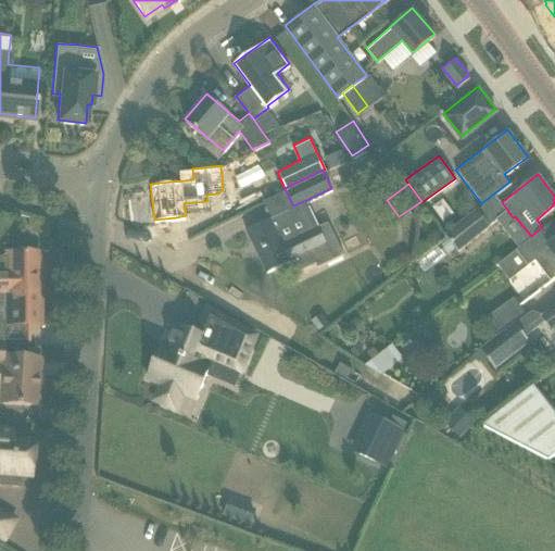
[(265,217),(246,227),(266,268),(286,260),(288,258),(294,271),(315,261),(317,265),(343,252),(327,218),(317,223),(306,200),(293,205),(292,204),(269,215),(265,217)]
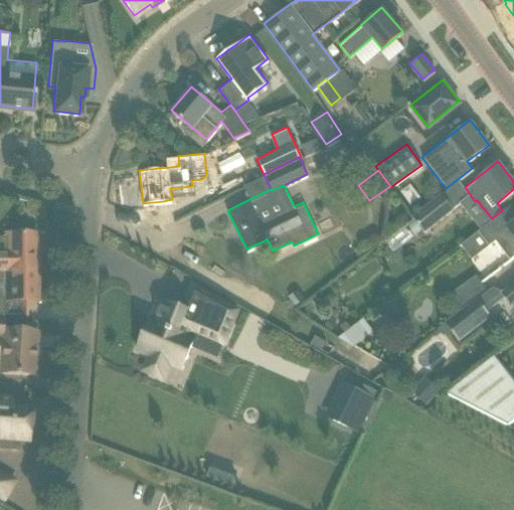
[(440,192),(410,215),(422,230),(453,208),(440,192)]
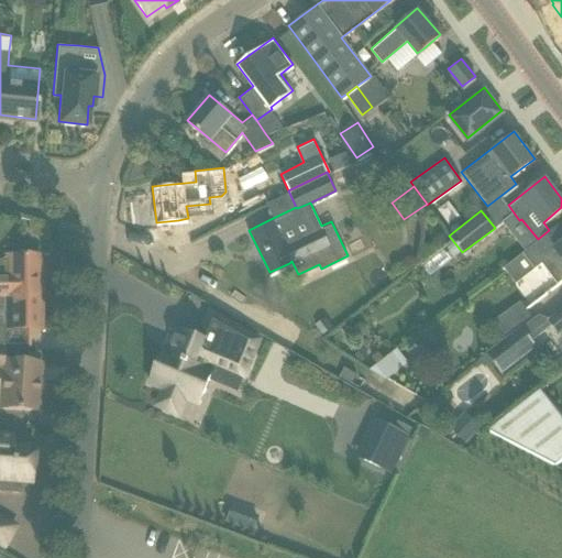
[(549,230),(538,239),(522,251),(535,267),(541,262),(557,283),(561,279),(561,230),(557,223),(549,230)]
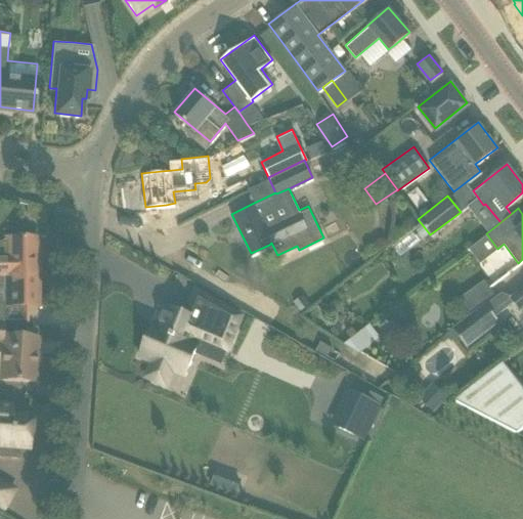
[(0,271),(1,271),(1,272),(36,272),(36,235),(2,235),(2,238),(0,238),(0,271)]
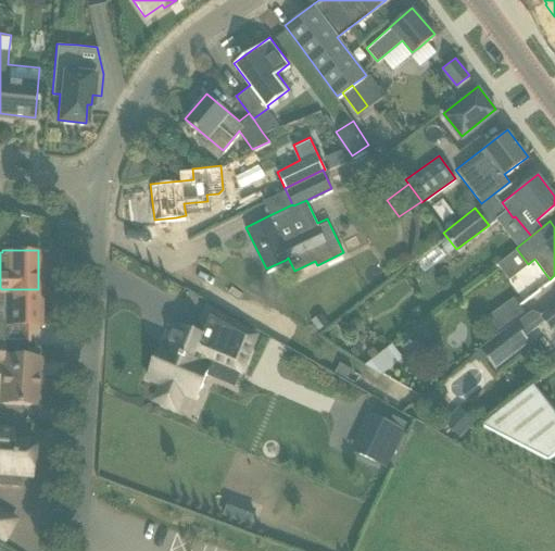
[(1,288),(0,288),(0,321),(16,322),(38,322),(38,289),(1,289),(1,288)]
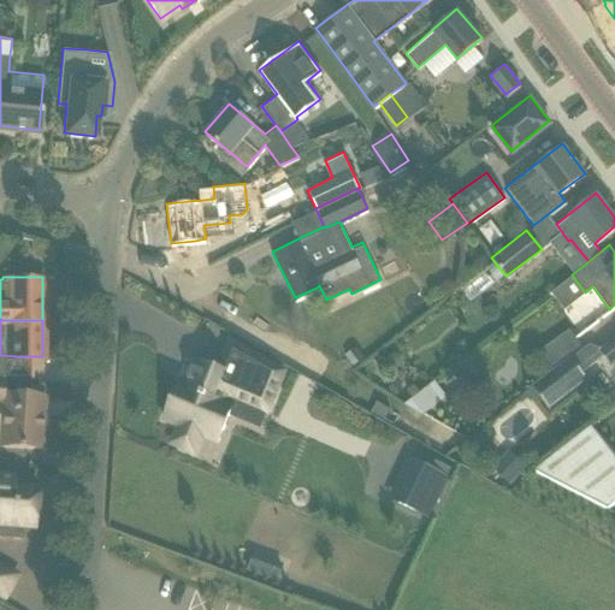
[(537,349),(551,368),(571,356),(583,348),(568,327),(537,349)]
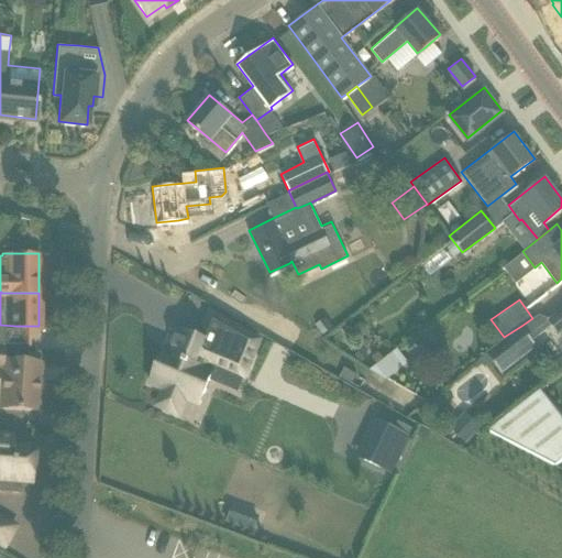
[(561,304),(546,317),(559,334),(561,329),(561,304)]
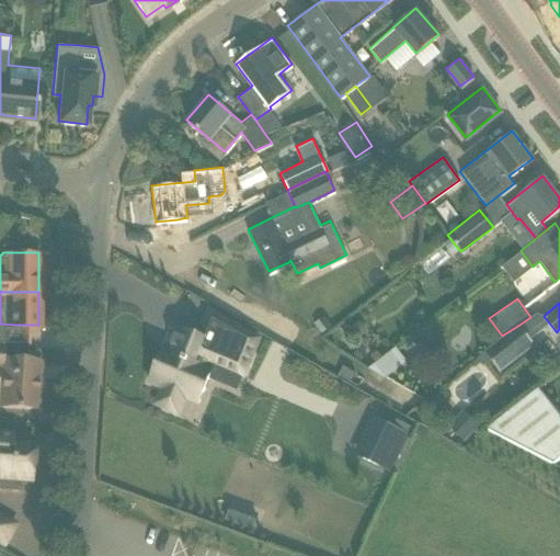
[(161,347),(148,378),(162,385),(156,400),(178,410),(184,394),(198,399),(203,388),(207,376),(214,361),(242,373),(258,336),(229,319),(208,307),(196,333),(178,326),(168,349),(161,347)]
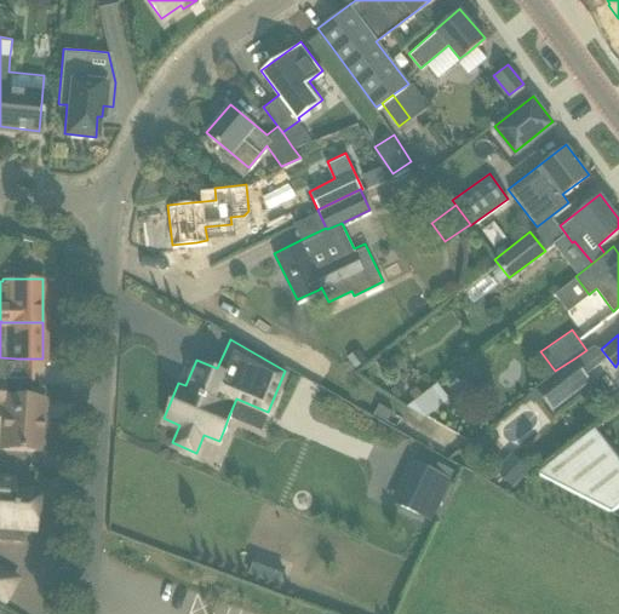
[(357,346),(348,355),(355,365),(365,356),(357,346)]
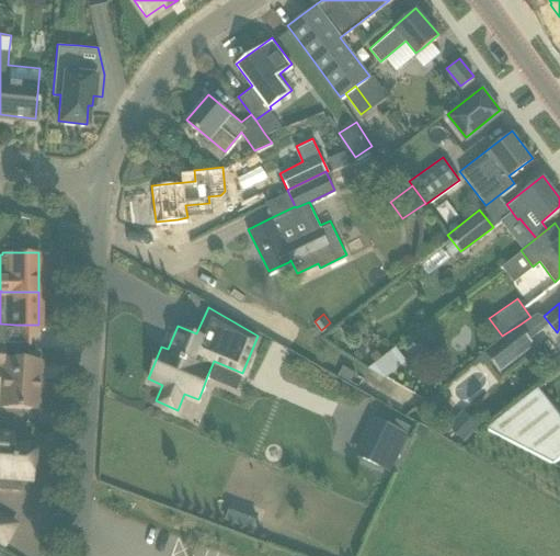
[(520,325),(502,336),(483,350),(499,370),(535,343),(520,325)]
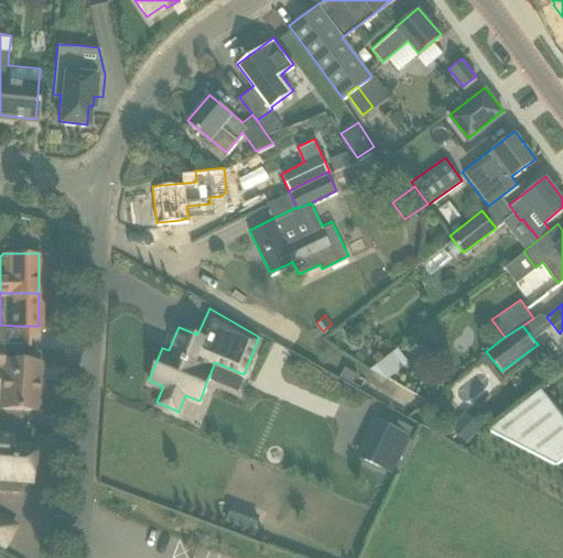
[(40,361),(18,359),(0,358),(0,345),(0,375),(0,404),(36,407),(40,361)]
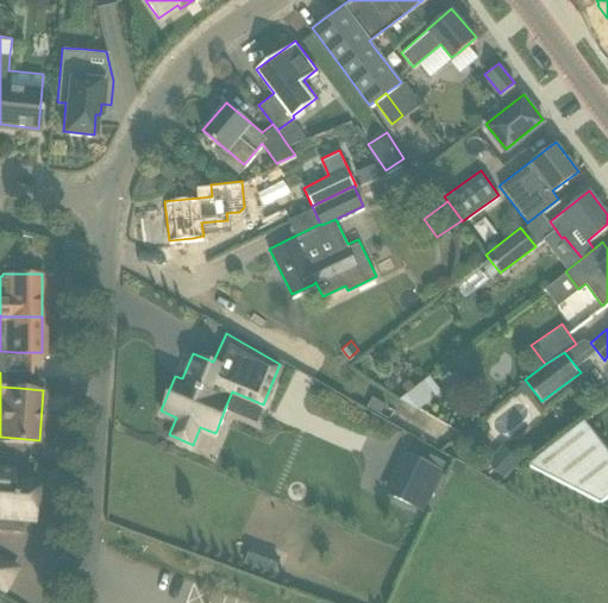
[(392,374),(383,379),(389,388),(397,382),(392,374)]
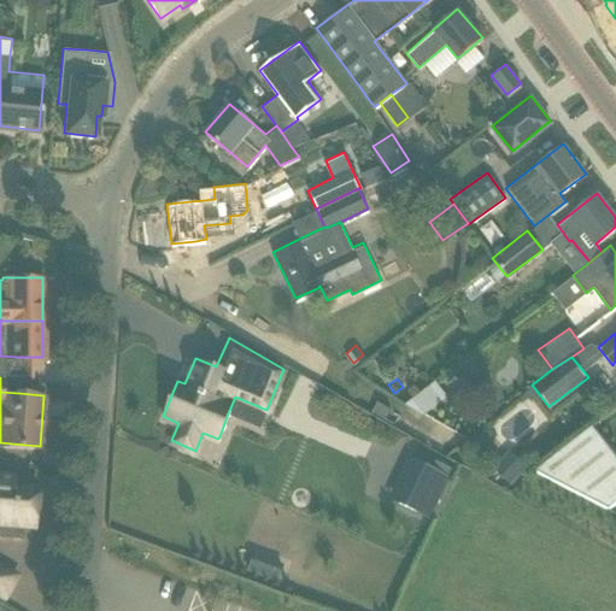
[(434,380),(404,403),(422,412),(445,394),(434,380)]
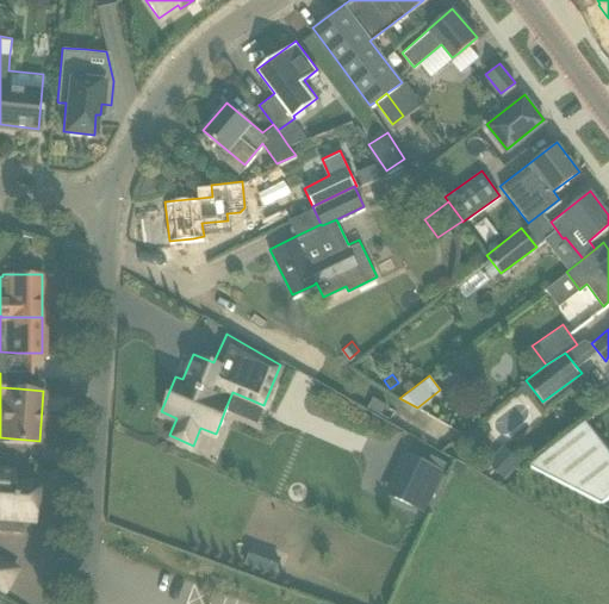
[(373,394),(367,405),(379,412),(385,402),(373,394)]
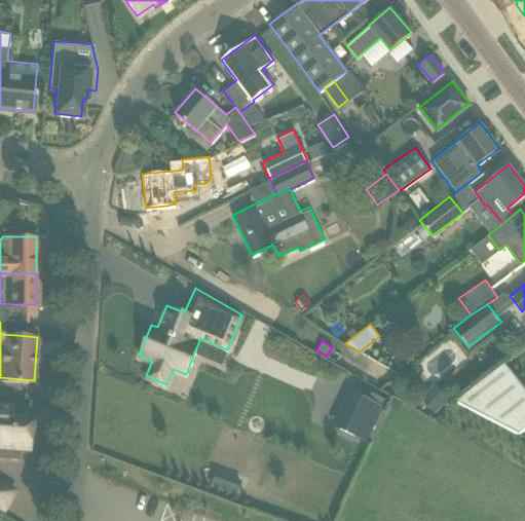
[(455,400),(518,433),(524,426),(524,388),(504,363),(455,400)]
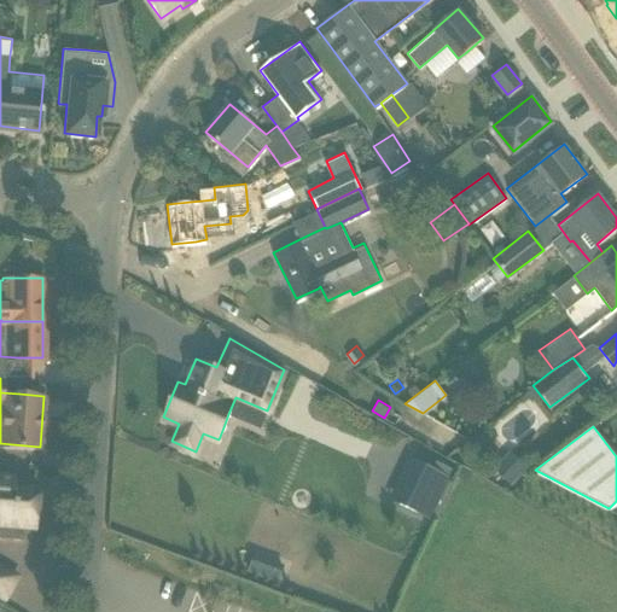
[(493,467),(511,484),(527,466),(510,449),(493,467)]
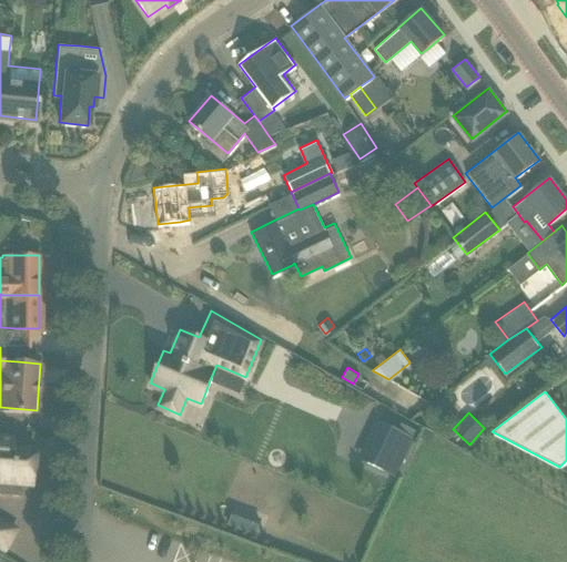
[(375,420),(362,448),(371,451),(365,462),(394,476),(400,463),(412,438),(411,437),(415,429),(400,422),(396,430),(375,420)]
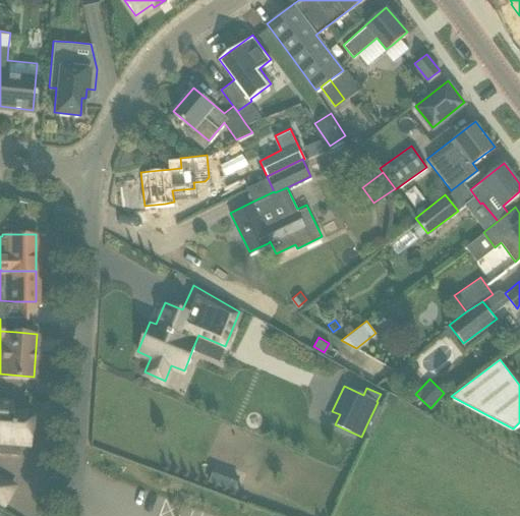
[(0,451),(17,453),(18,443),(29,443),(32,411),(10,409),(10,401),(0,400),(0,451)]
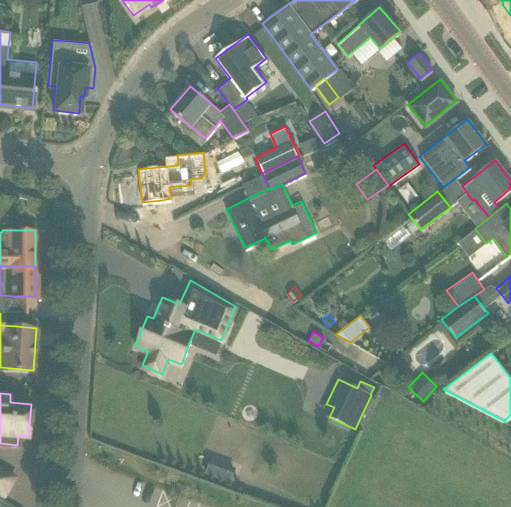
[(0,492),(1,493),(12,476),(0,468),(0,492)]
